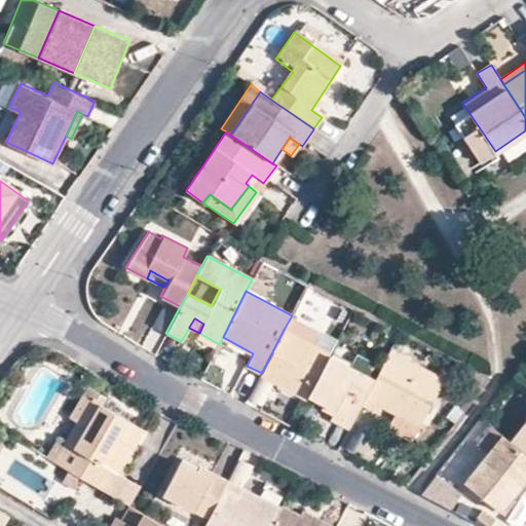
[(399,333),(386,326),(382,334),(396,340),(399,333)]
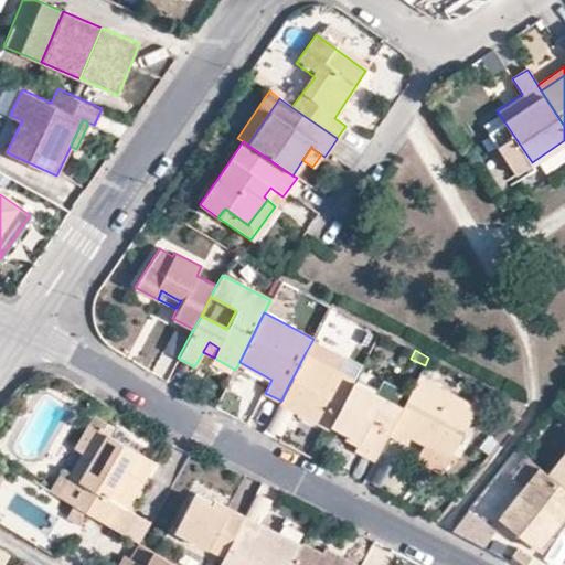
[(287,388),(281,401),(280,403),(328,429),(331,423),(352,383),(354,379),(306,352),(287,388)]
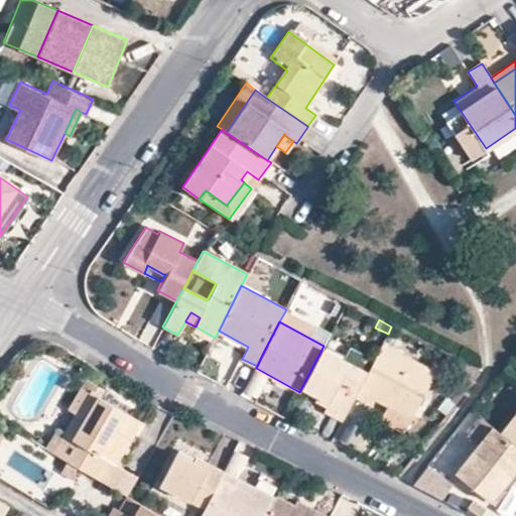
[(367,373),(358,391),(390,406),(392,403),(414,414),(435,372),(382,345),(374,360),(367,373)]
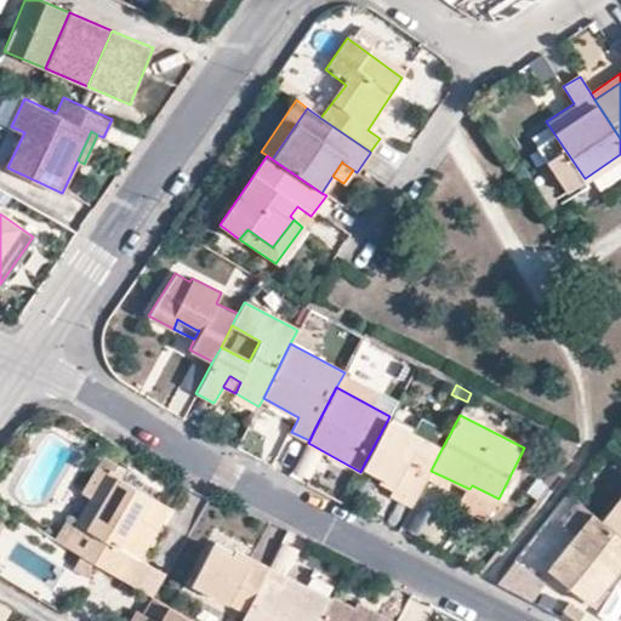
[(442,449),(450,433),(421,419),(412,434),(442,449)]
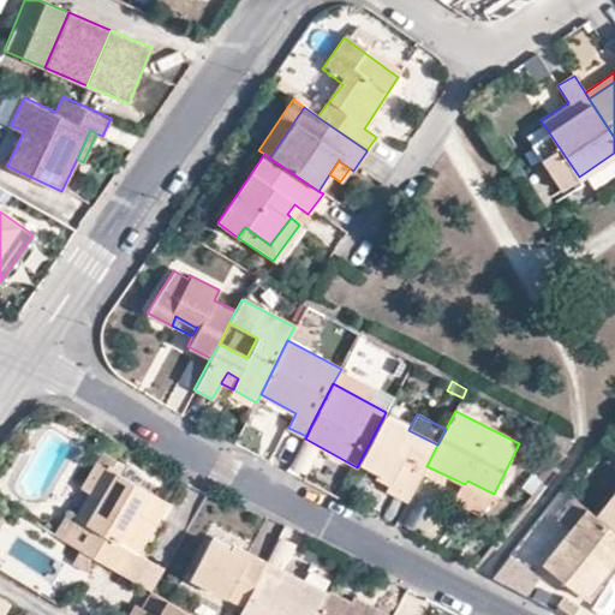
[(383,417),(360,460),(394,478),(388,490),(408,501),(427,466),(437,445),(408,430),(383,417)]
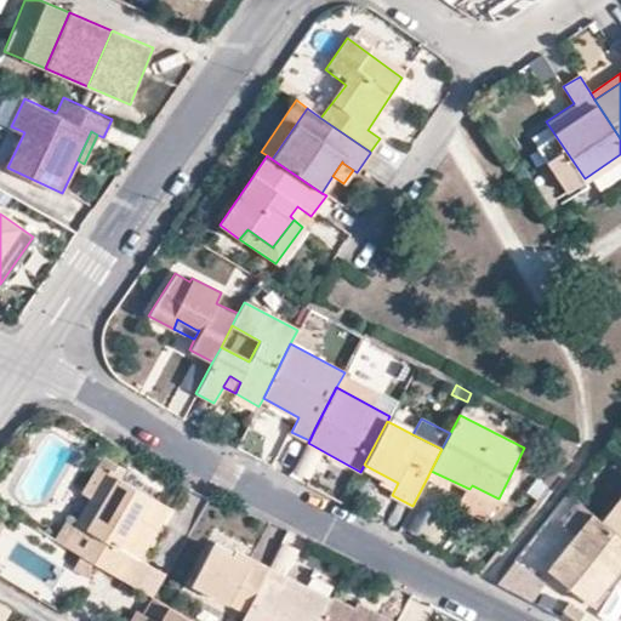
[(604,445),(617,455),(620,449),(620,448),(609,438),(604,445)]
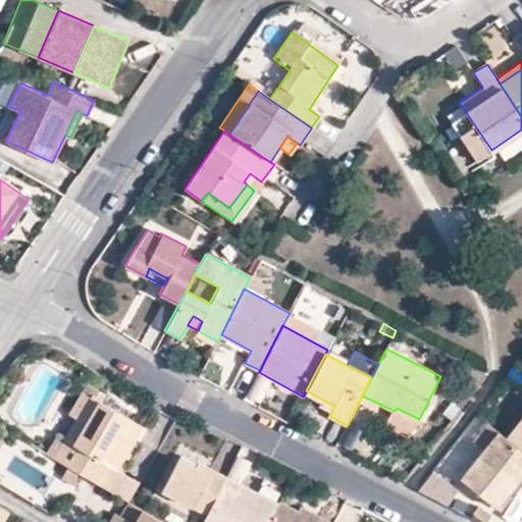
[(127,437),(133,441),(144,424),(84,389),(70,413),(77,417),(86,422),(73,442),(75,445),(63,464),(111,492),(123,472),(117,468),(112,465),(111,464),(127,437)]
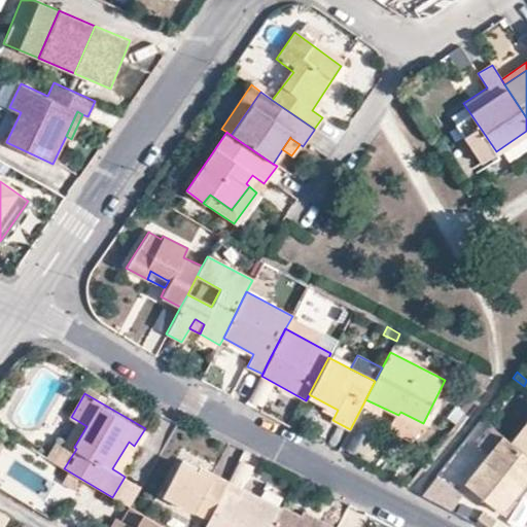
[(526,420),(511,442),(526,454),(526,420)]
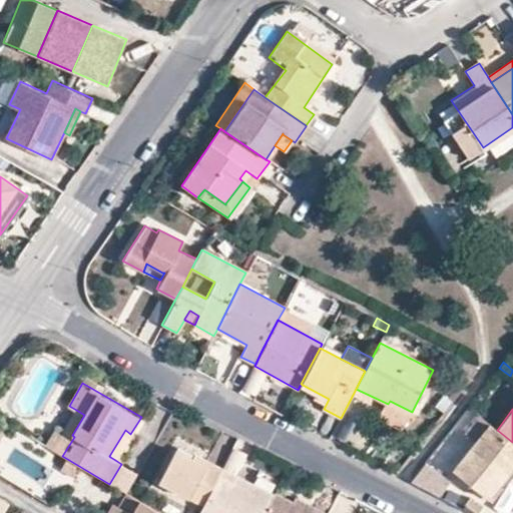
[(74,437),(72,435),(84,415),(76,410),(64,430),(56,424),(43,445),(62,456),(74,437)]
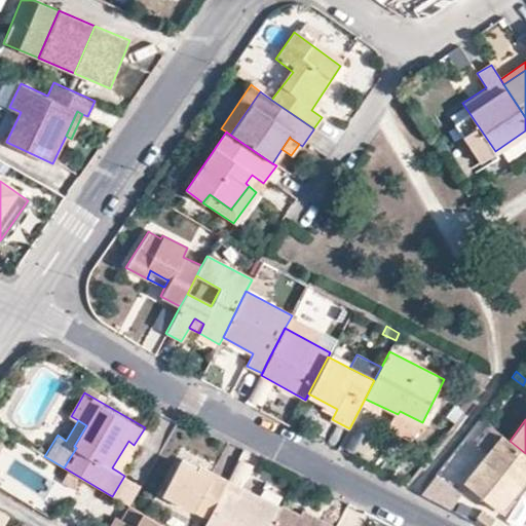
[(525,479),(525,453),(510,441),(502,435),(463,483),(500,512),(525,479)]
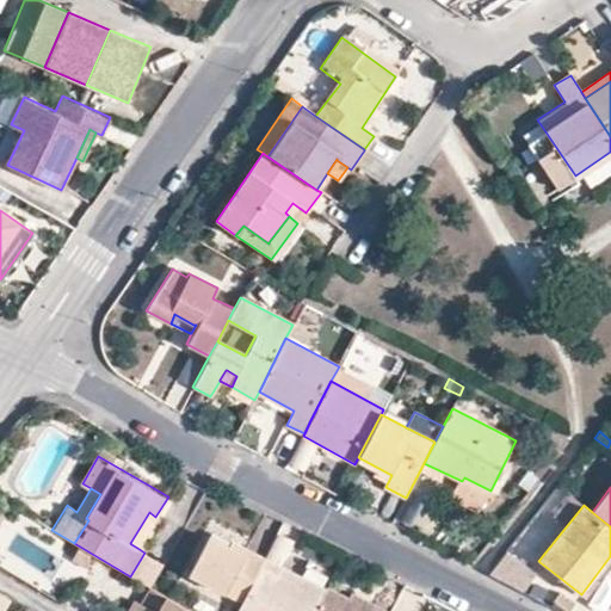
[(137,548),(155,517),(149,512),(130,543),(131,544),(137,548)]
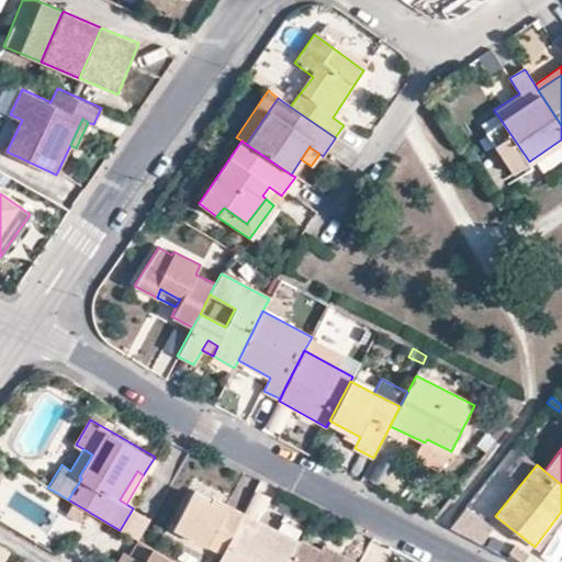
[(220,554),(240,515),(224,507),(220,513),(205,506),(188,497),(171,529),(220,554)]
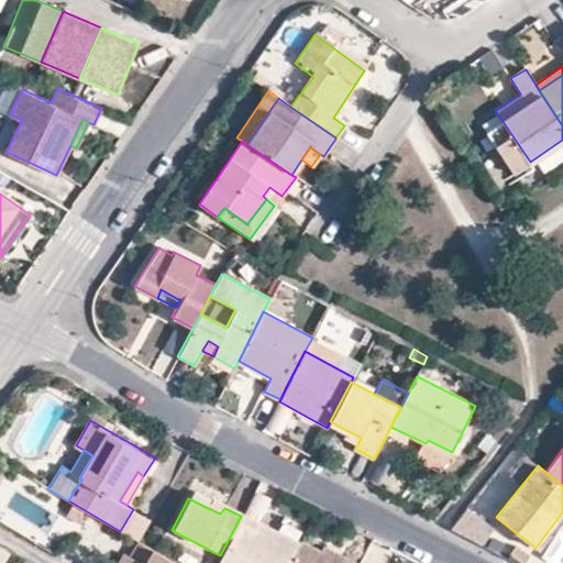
[(206,506),(206,507),(220,514),(224,508),(209,499),(206,506)]
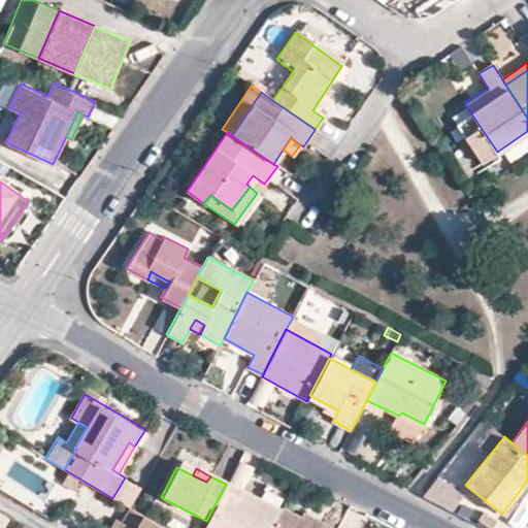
[(467,491),(437,475),(421,496),(451,512),(467,491)]
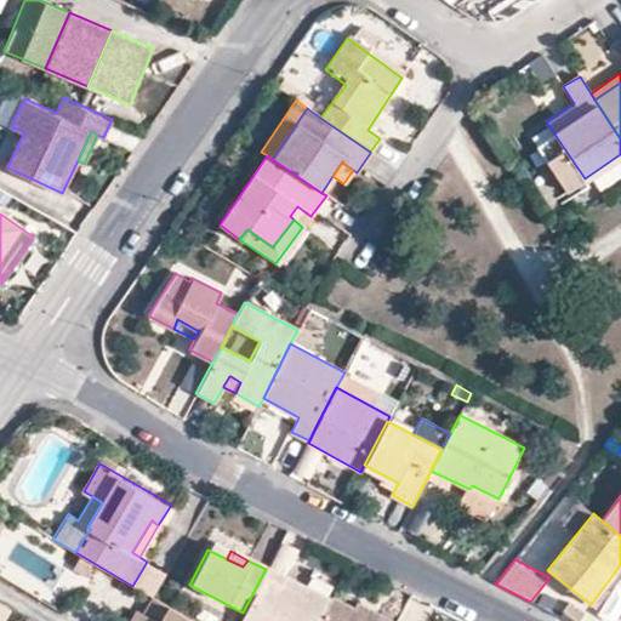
[(279,587),(284,579),(266,569),(243,613),(238,620),(317,620),(323,610),(322,610),(279,587)]
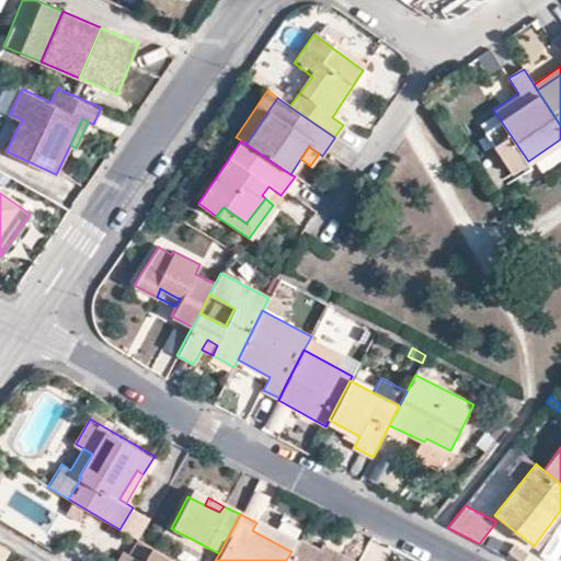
[(296,542),(256,523),(252,530),(290,551),(292,551),(295,544),(296,542)]
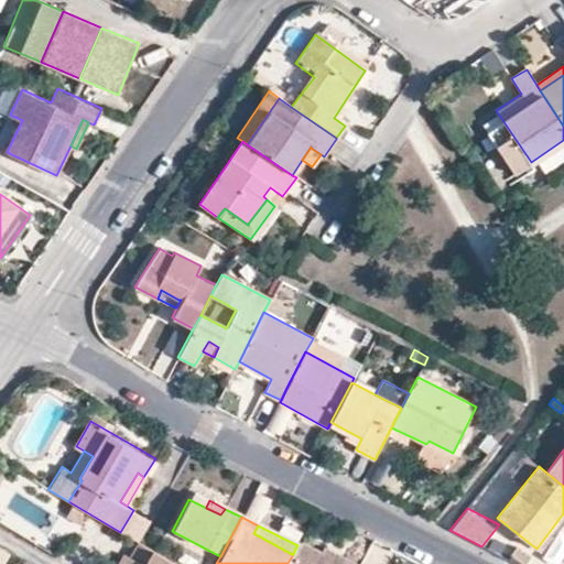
[(343,560),(321,549),(301,539),(297,545),(296,546),(293,554),(288,563),(360,563),(362,562),(346,553),(345,553),(343,560)]
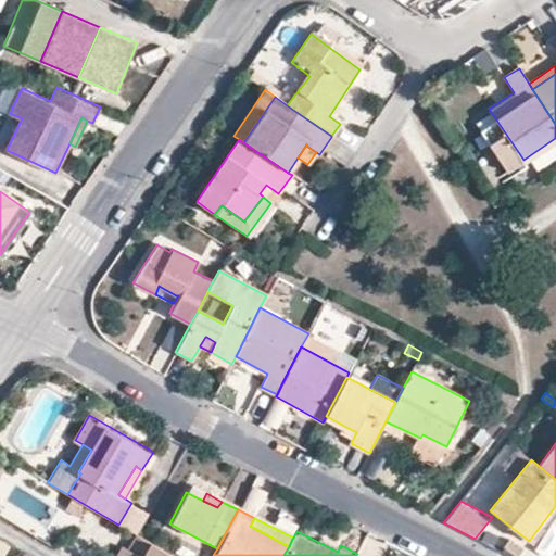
[(126,548),(122,555),(173,555),(135,533),(126,548)]
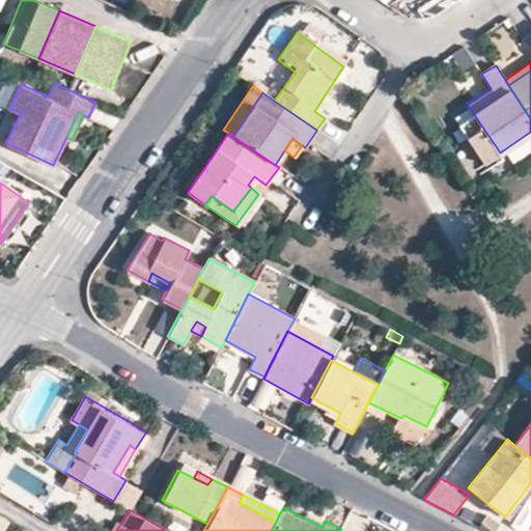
[(306,509),(302,516),(323,527),(325,521),(326,521),(306,509)]
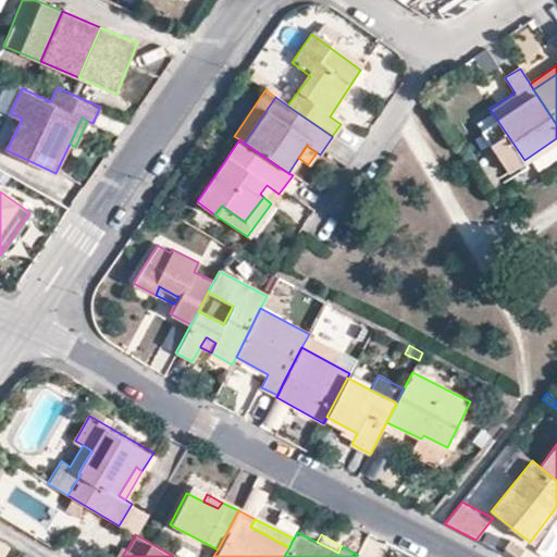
[(113,556),(122,556),(126,549),(121,546),(113,556)]
